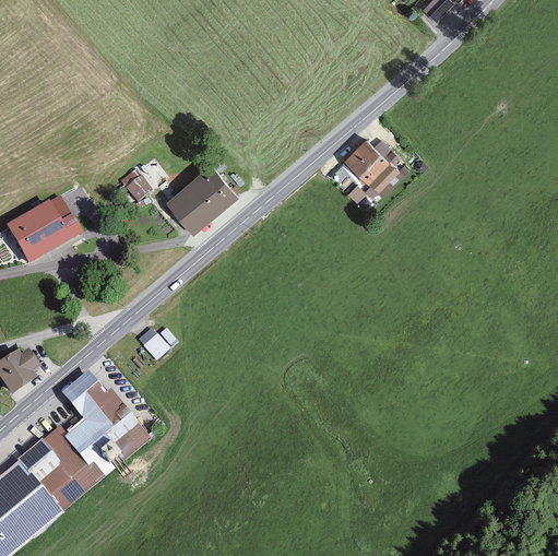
[(432,22),(454,1),(453,0),(427,0),(419,8),(432,22)]
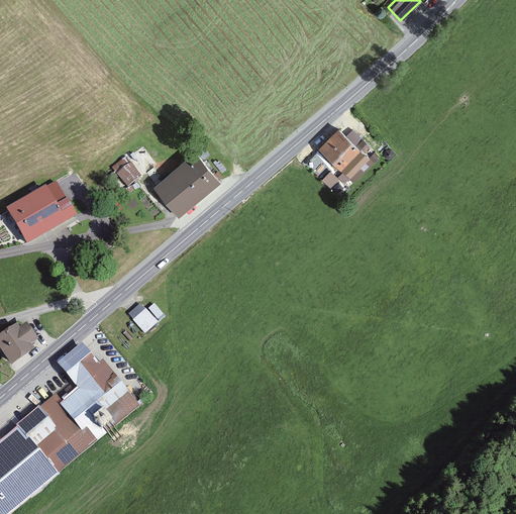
[(343,177),(366,156),(338,128),(317,149),(343,177)]
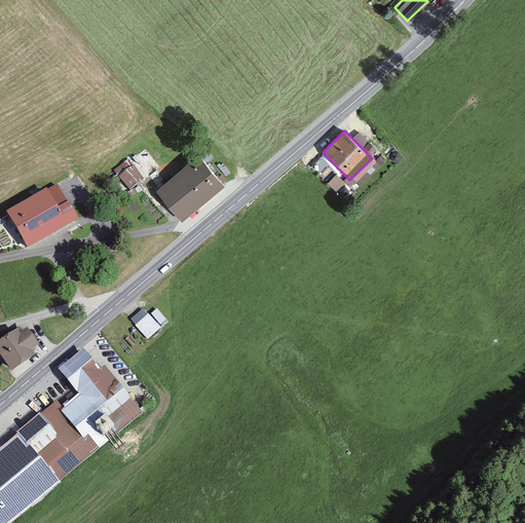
[(177,220),(221,184),(195,152),(151,188),(177,220)]
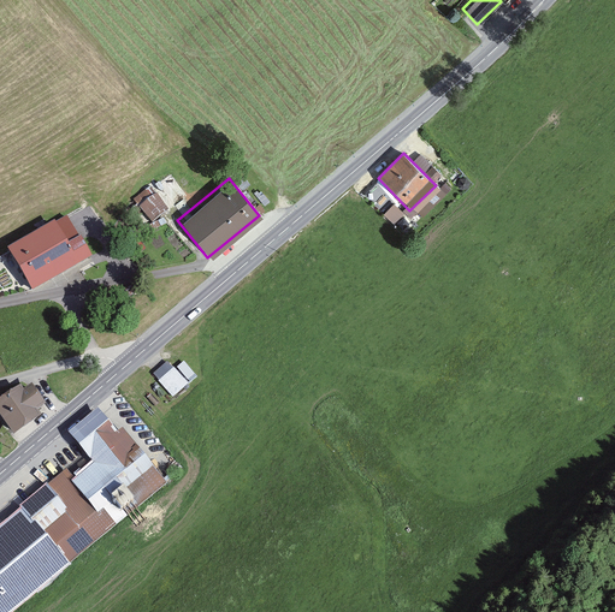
[(169,209),(151,185),(128,202),(146,226),(169,209)]
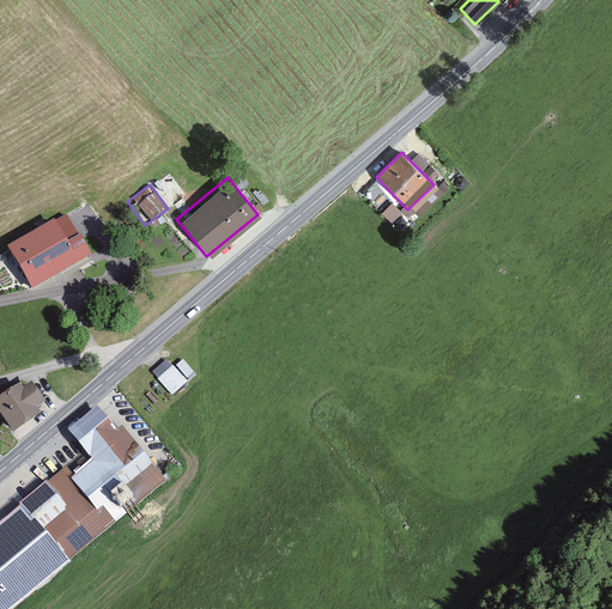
[(0,253),(23,292),(61,269),(61,270),(89,254),(77,235),(64,243),(49,220),(0,248),(0,253)]
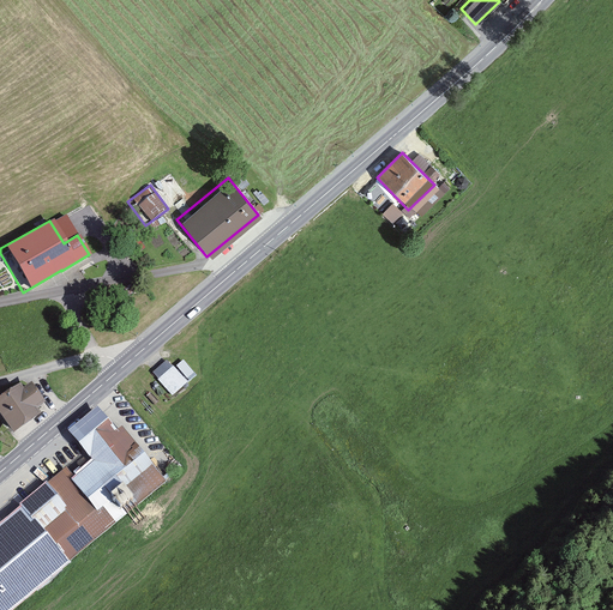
[(150,374),(172,397),(188,381),(167,357),(150,374)]
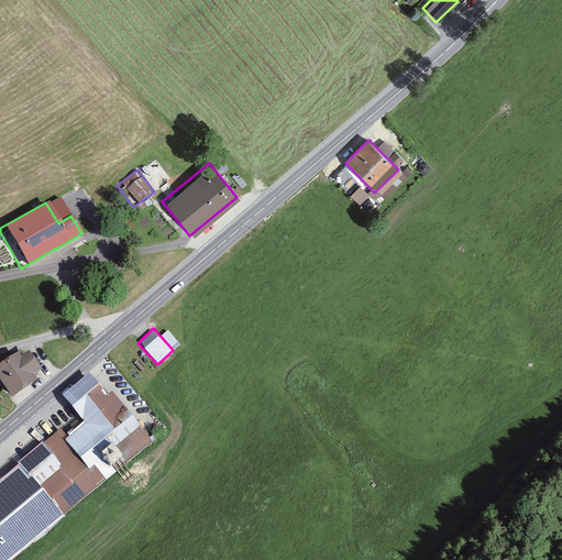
[(0,360),(0,392),(6,399),(30,382),(25,375),(35,369),(23,351),(13,358),(10,354),(0,360)]
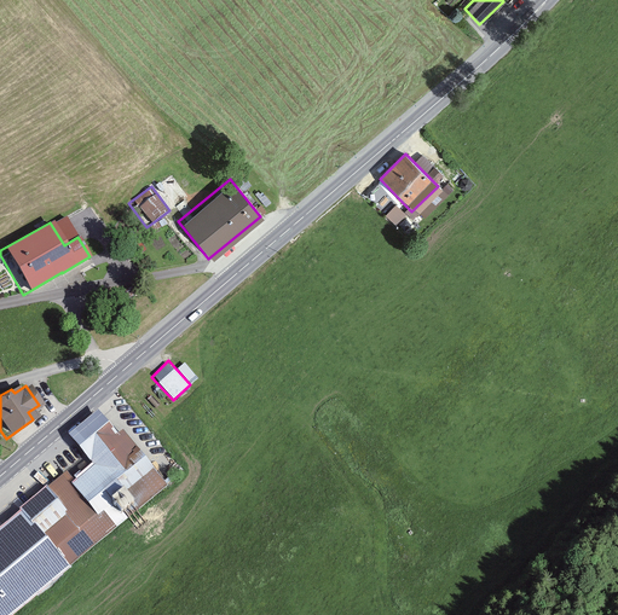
[(0,522),(0,614),(15,614),(167,485),(98,406),(61,437),(76,456),(0,522)]
